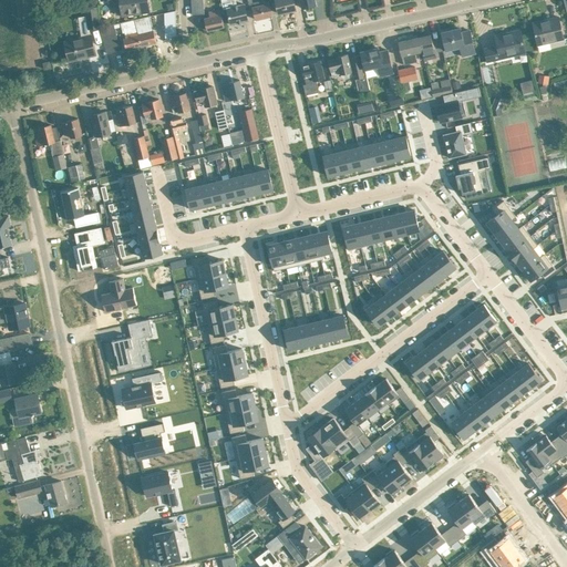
[(109,0),(110,2),(120,0),(121,7),(122,16),(126,14),(138,13),(150,12),(147,0),(109,0)]
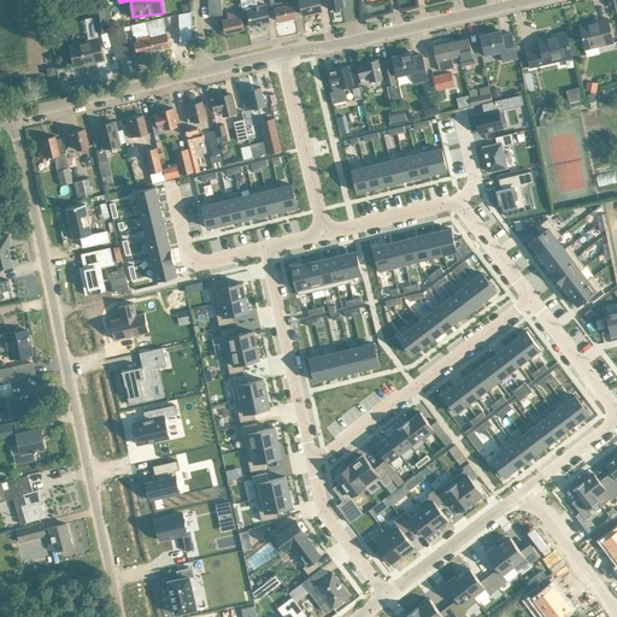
[(221,0),(207,0),(210,16),(222,15),(221,0)]
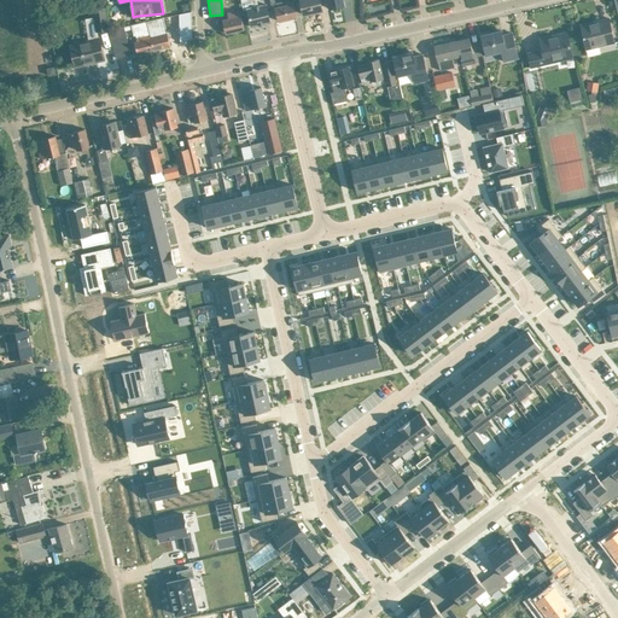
[(270,23),(268,10),(266,4),(258,5),(257,0),(242,0),(244,11),(248,10),(252,27),(270,23)]
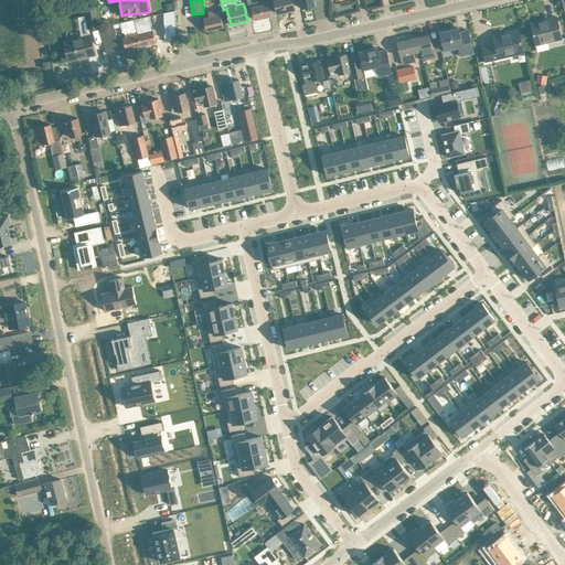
[(251,3),(252,9),(254,19),(272,14),(268,1),(264,2),(263,0),(252,3),(251,3)]
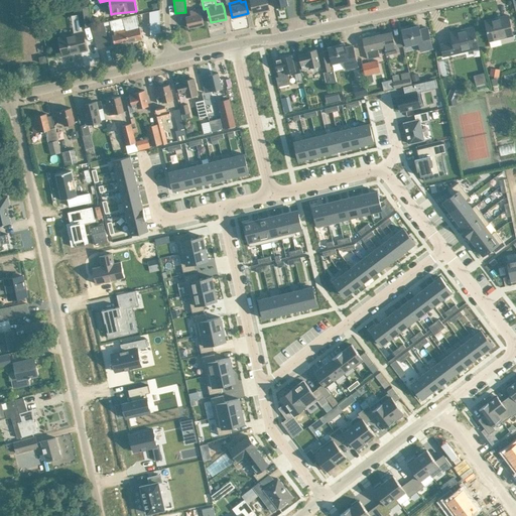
[(251,0),(252,2),(254,12),(269,8),(267,0),(251,0)]
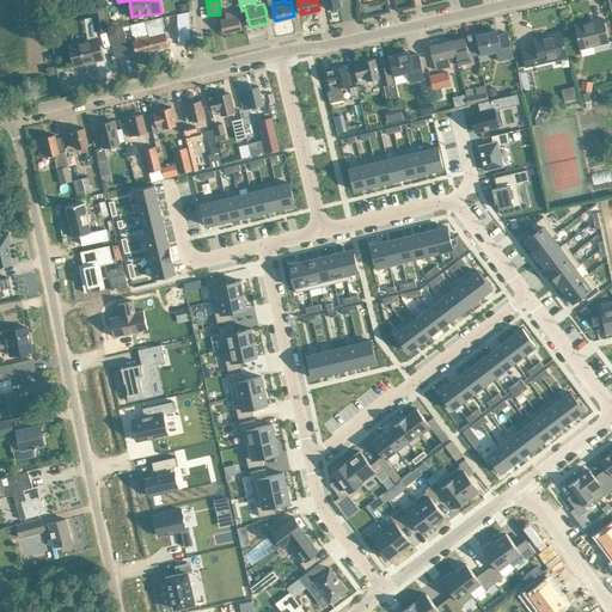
[(104,8),(103,1),(93,2),(95,10),(92,11),(95,31),(108,29),(104,8)]
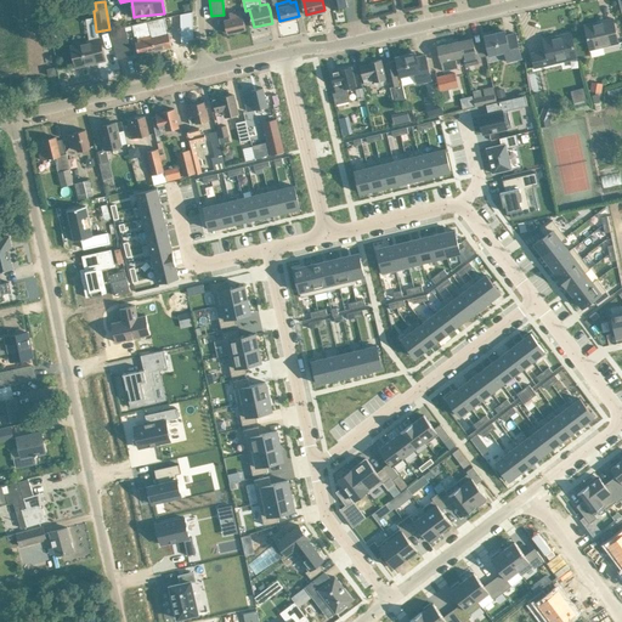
[(193,28),(193,20),(192,11),(181,13),(181,41),(193,39),(193,28)]
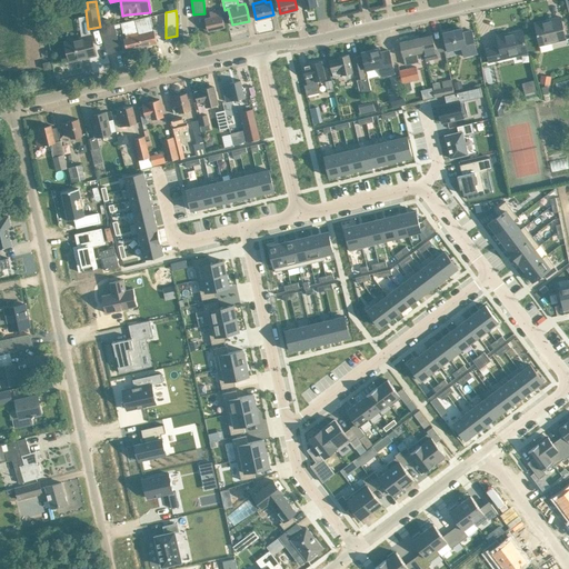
[(225,27),(221,10),(210,12),(211,18),(206,19),(208,30),(225,27)]
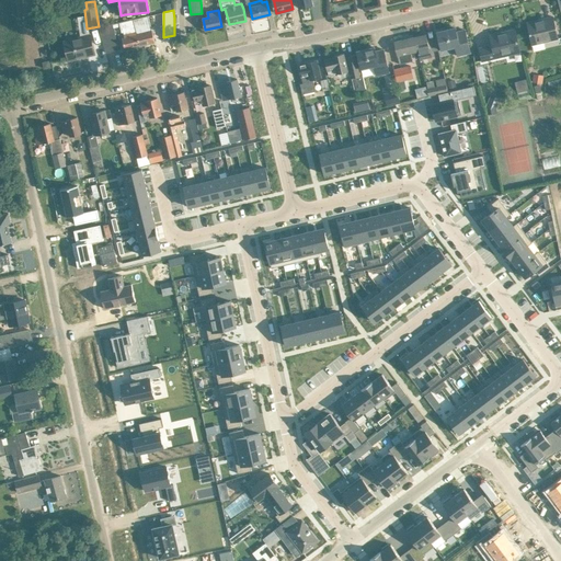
[(149,16),(145,18),(134,20),(136,30),(140,46),(155,42),(152,31),(149,16)]
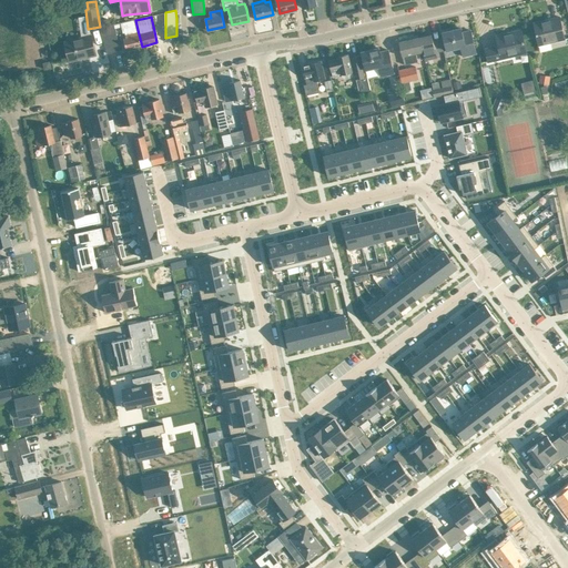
[(534,23),(537,33),(539,44),(565,39),(559,17),(548,19),(549,21),(535,24),(535,22),(534,23)]
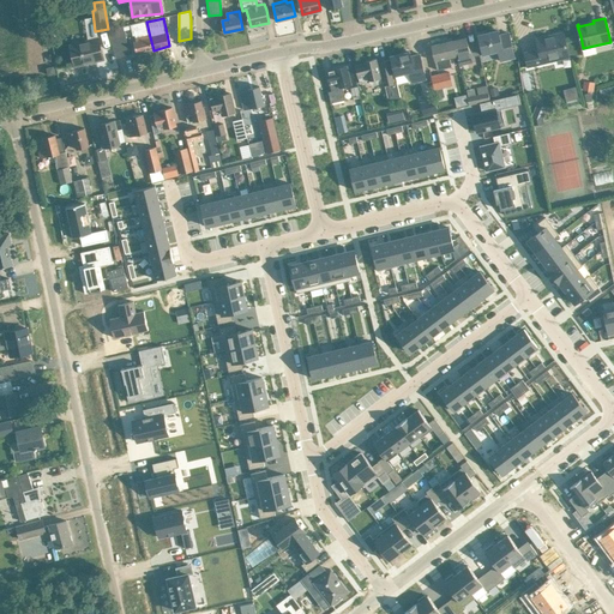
[(137,54),(154,50),(149,32),(146,22),(131,26),(133,36),(134,35),(137,41),(133,42),(137,54)]
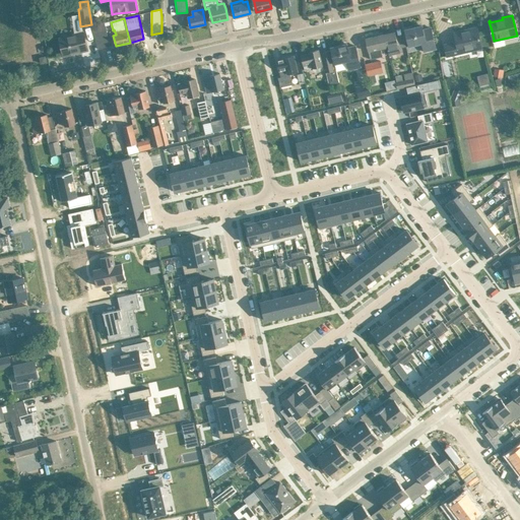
[(437,50),(434,38),(431,27),(423,29),(421,25),(405,29),(409,46),(421,43),(425,53),(437,50)]
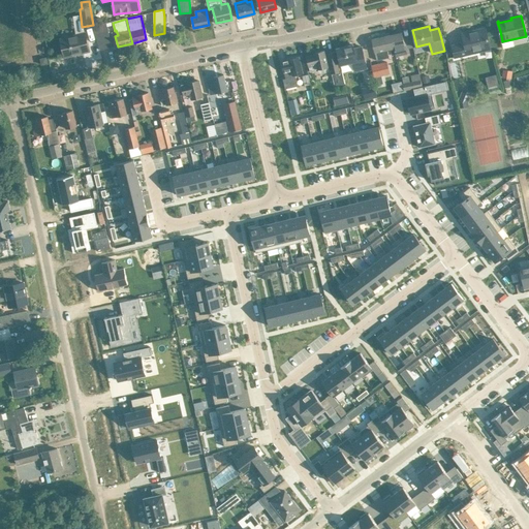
[(453,45),(456,58),(491,50),(490,47),(486,28),(462,33),(464,42),(453,45)]
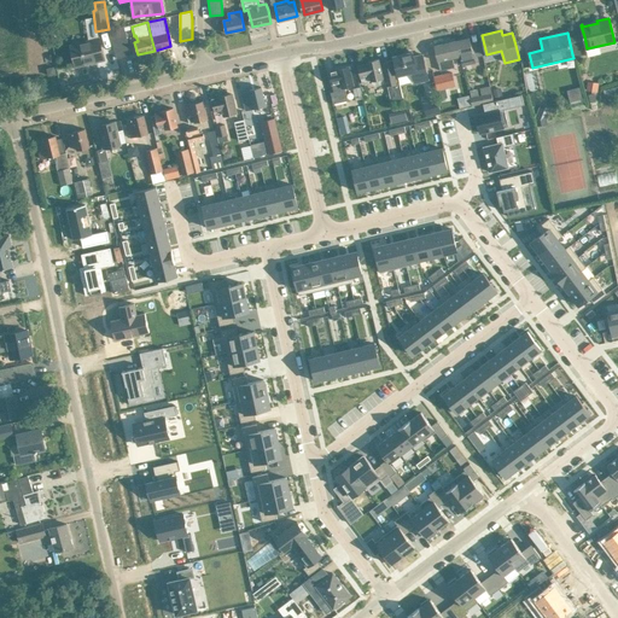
[(471,45),(470,38),(455,41),(459,57),(461,57),(464,66),(478,62),(473,44),(471,45)]
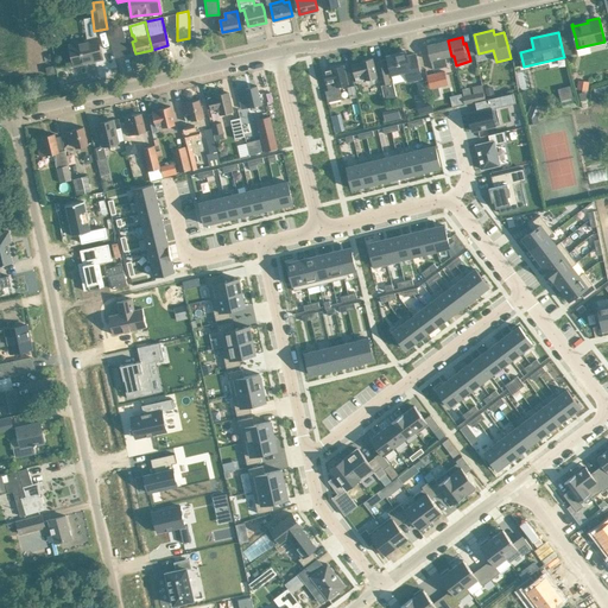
[(70,44),(71,54),(75,65),(103,58),(100,46),(97,38),(70,44)]
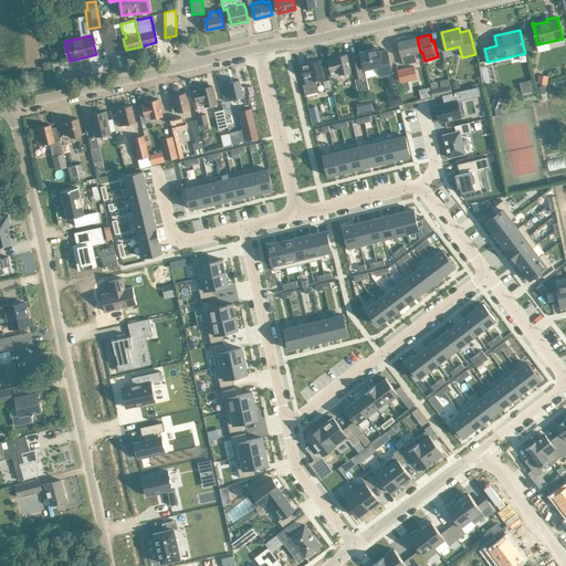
[(415,53),(420,52),(417,38),(398,42),(402,64),(417,61),(415,53)]
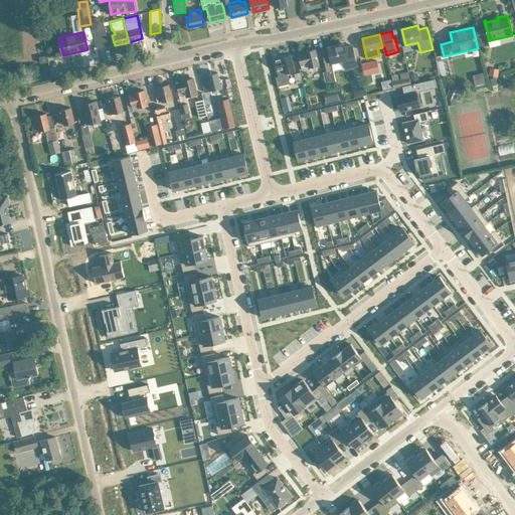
[(334,70),(345,67),(345,69),(357,66),(352,45),(345,47),(344,43),(328,46),(332,63),(334,70)]
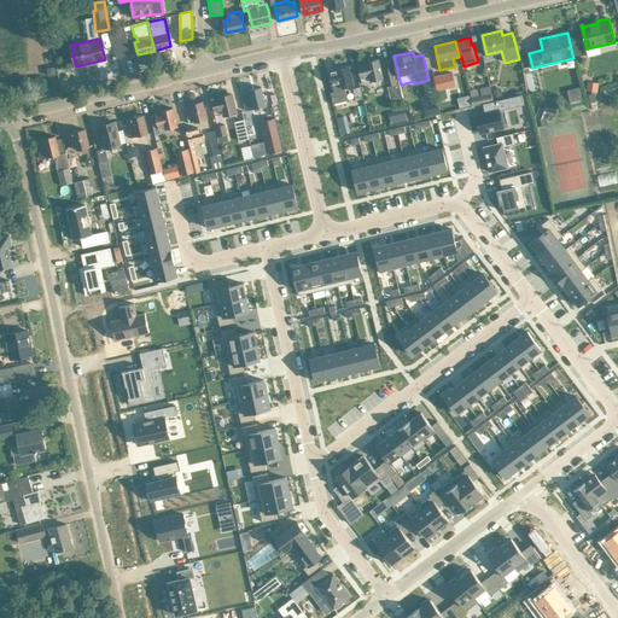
[(367,62),(367,63),(359,65),(363,82),(371,81),(372,80),(373,82),(374,85),(375,85),(377,86),(378,86),(379,86),(380,85),(382,85),(383,83),(383,82),(383,81),(384,81),(382,71),(379,59),(367,62)]
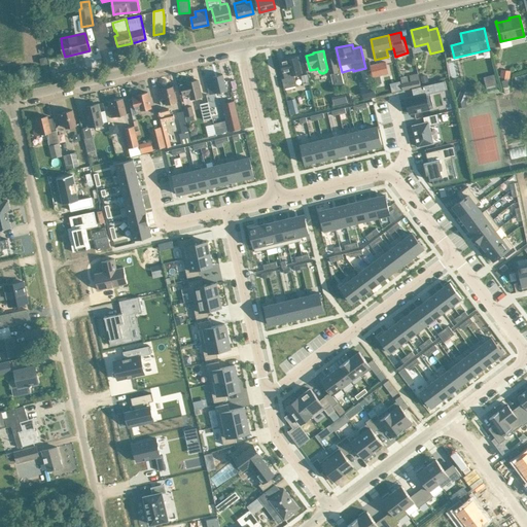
[(341,71),(339,72),(334,51),(325,54),(334,85),(344,83),(341,71)]
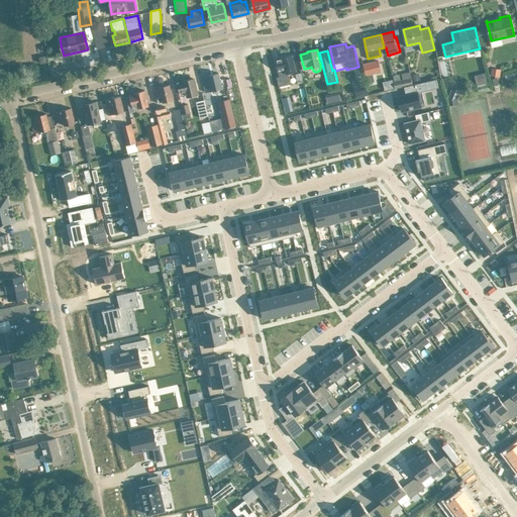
[(296,71),(295,65),(293,56),(283,58),(283,59),(277,61),(280,77),(277,77),(279,86),(291,84),(289,73),(296,71)]
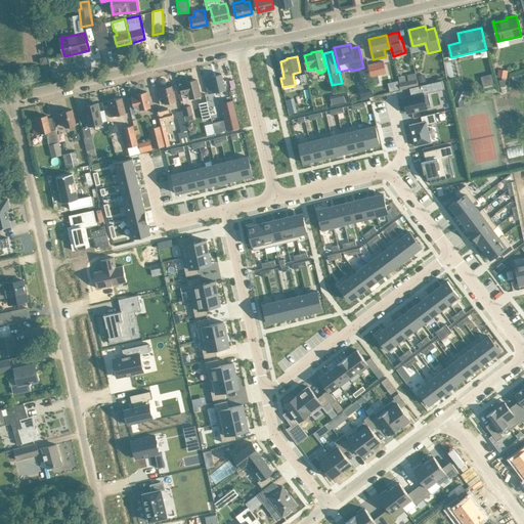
[(386,76),(386,74),(388,73),(384,61),(368,66),(372,81),(382,79),(382,78),(386,76)]
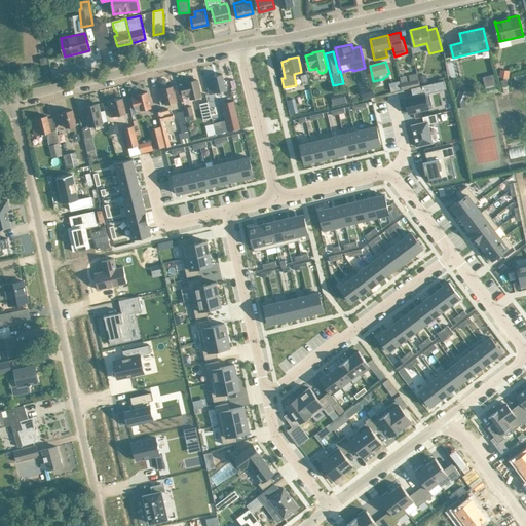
[(506,65),(505,72),(515,73),(516,66),(506,65)]
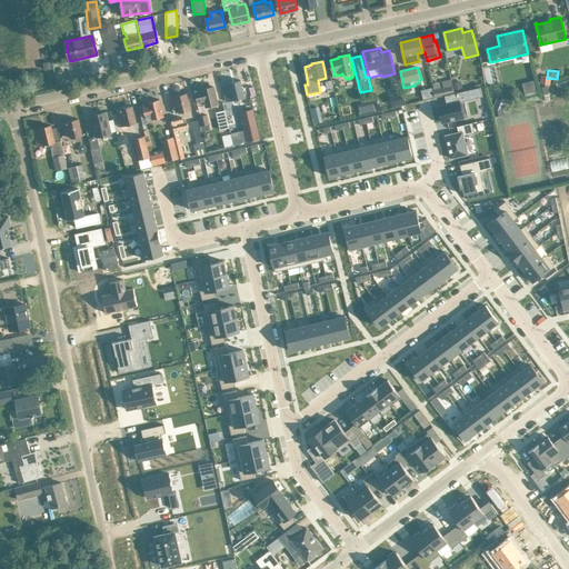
[(226,97),(227,102),(245,98),(240,80),(229,82),(230,83),(223,86),(226,97)]
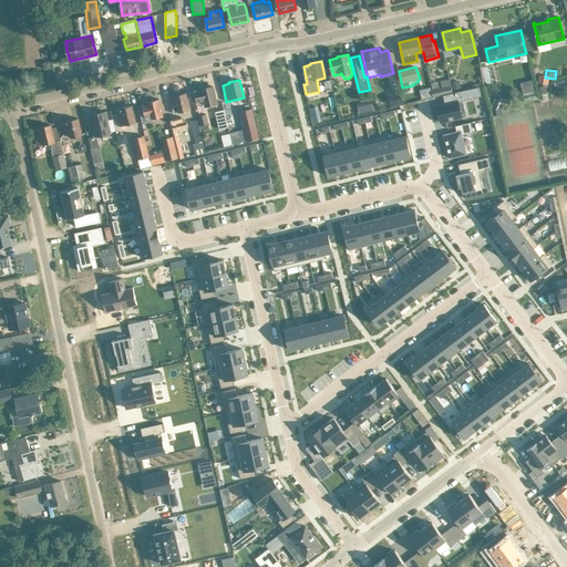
[(327,92),(333,90),(331,80),(325,82),(327,92)]
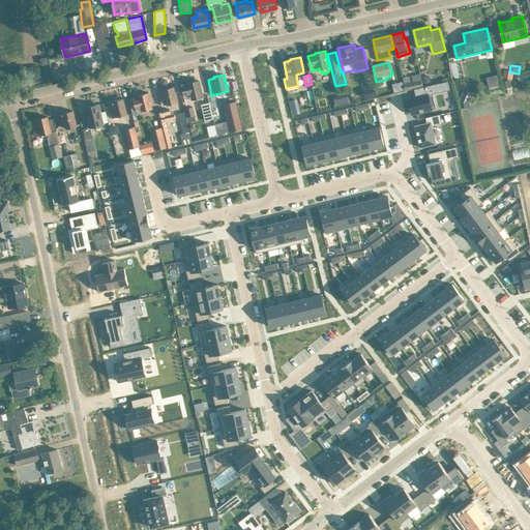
[(415,89),(423,87),(420,75),(412,76),(413,82),(403,84),(405,91),(415,89)]
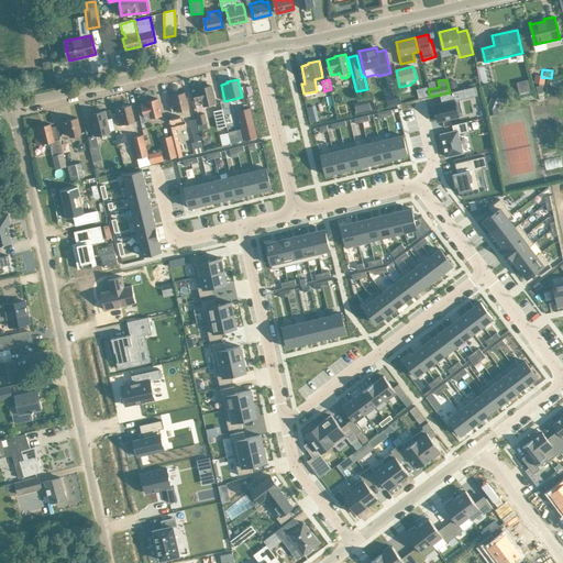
[(528,79),(517,81),(519,92),(530,90),(528,79)]
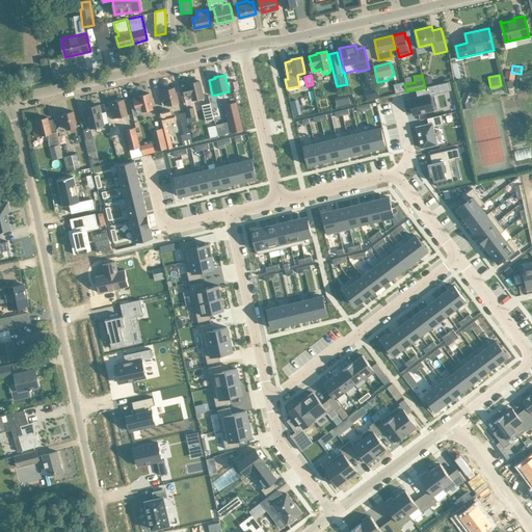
[(183,86),(186,97),(192,95),(193,100),(204,98),(200,81),(189,83),(189,84),(183,86)]
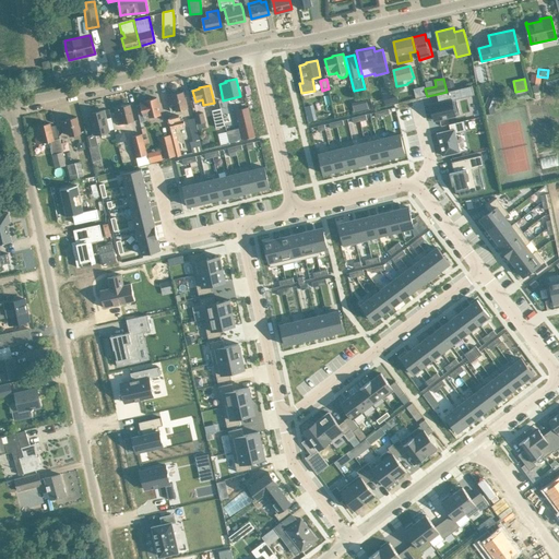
[(440,103),(431,105),(435,120),(461,115),(456,99),(475,95),(473,85),(447,92),(438,94),(440,103)]
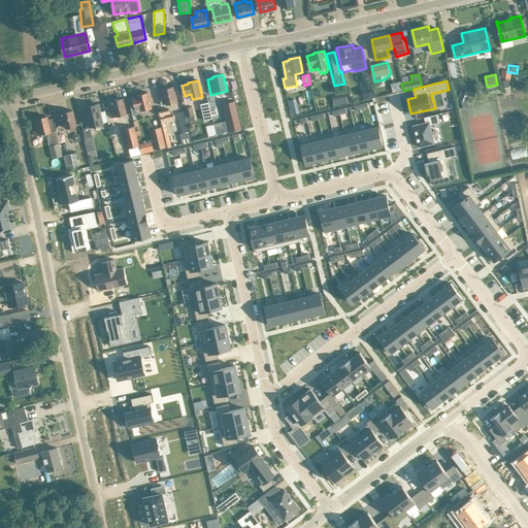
[(177,102),(175,96),(173,86),(163,89),(163,90),(158,91),(162,106),(177,102)]
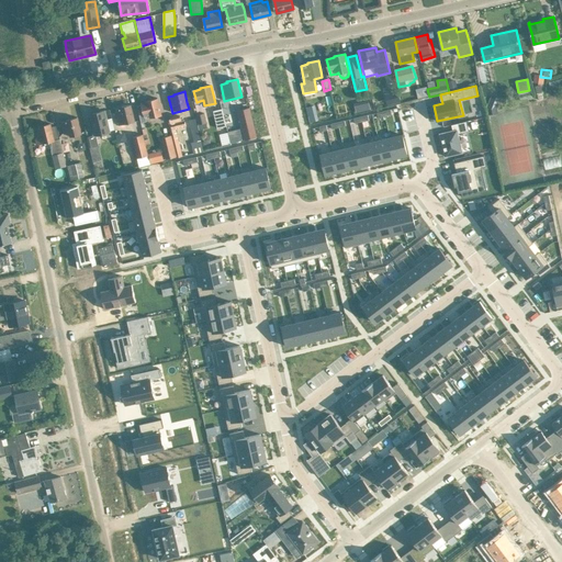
[(386,105),(401,102),(398,91),(384,94),(386,105)]
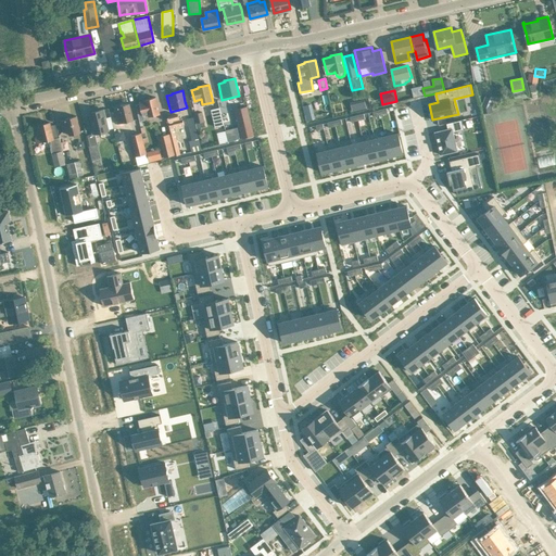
[(487,93),(481,106),(482,114),(493,111),(492,105),(496,98),(487,93)]
